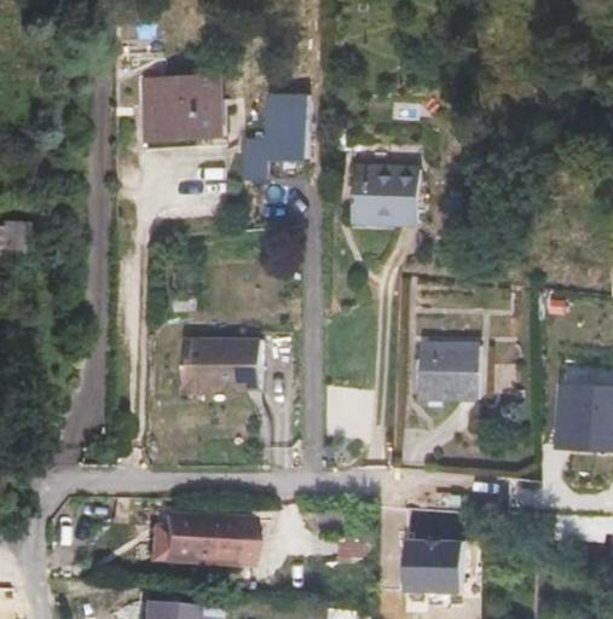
[(145,143),(221,138),(217,73),(142,77),(145,143)]
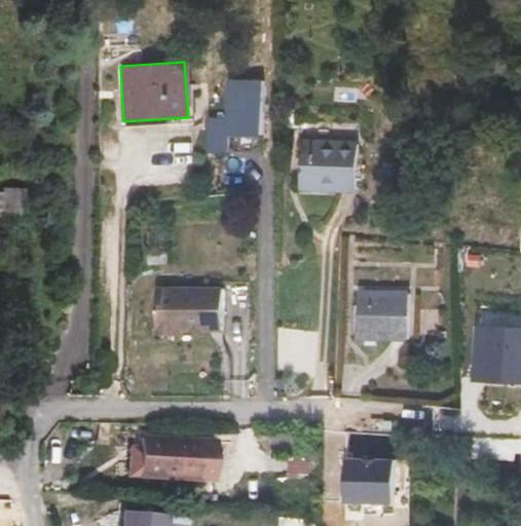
[(234,135),(263,135),(262,82),(223,83),(223,109),(205,110),(205,148),(234,148),(234,135)]
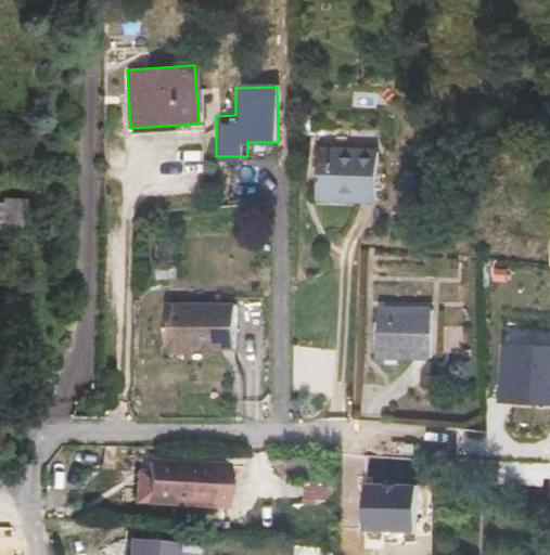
[(315,199),(372,201),(373,152),(317,150),(315,199)]
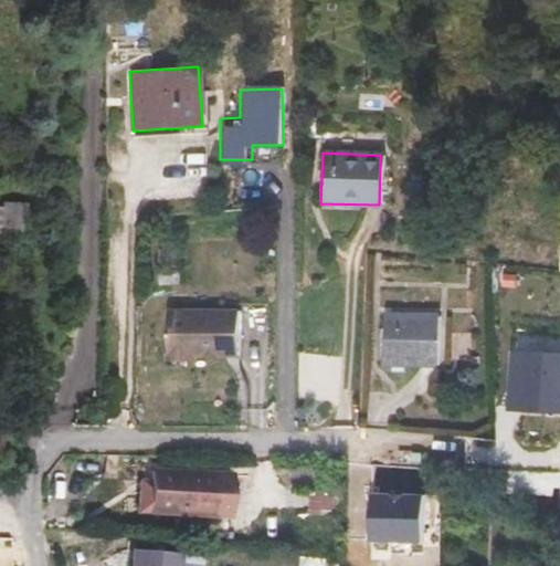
[(0,242),(19,244),(22,206),(0,203),(0,242)]
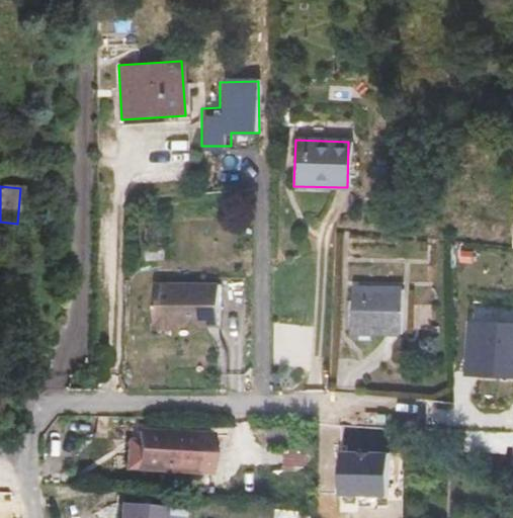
[(348,333),(399,335),(401,289),(349,287),(348,333)]
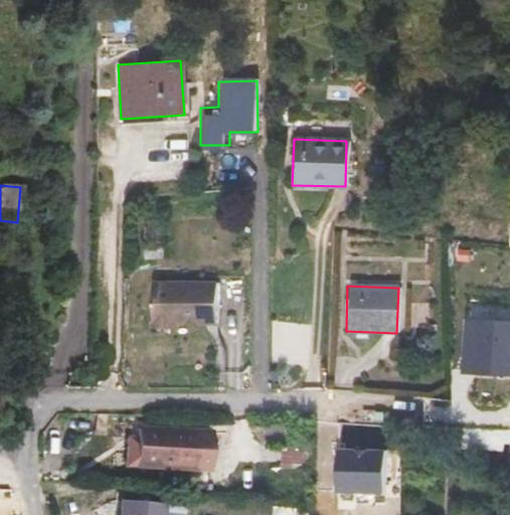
[(167,298),(167,289),(151,289),(151,298),(167,298)]
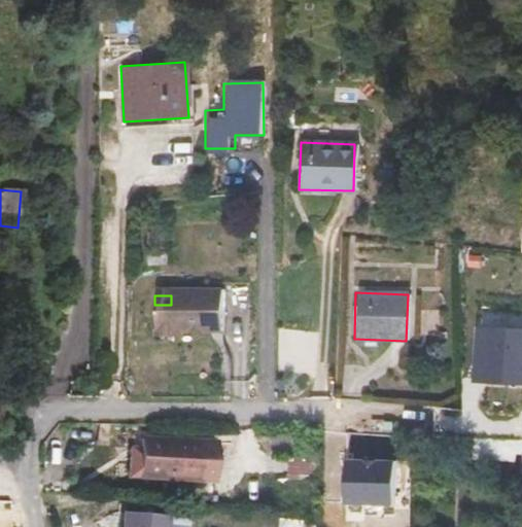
[(221,334),(221,295),(171,295),(171,305),(154,305),(154,337),(155,337),(161,342),(175,342),(180,337),(210,337),(210,334),(221,334)]
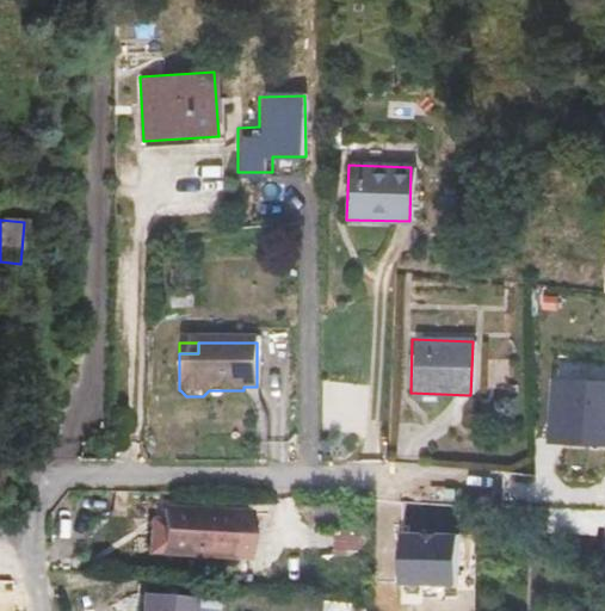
[(553,442),(604,442),(604,378),(554,378),(553,442)]
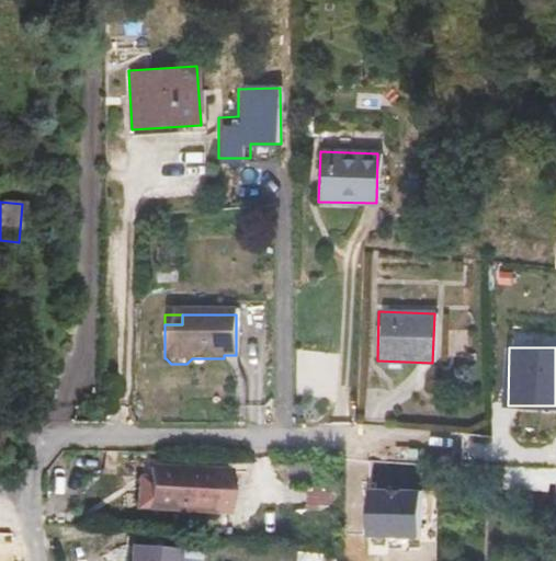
[(147,467),(147,477),(146,510),(145,514),(186,516),(190,513),(222,514),(223,469),(147,467)]
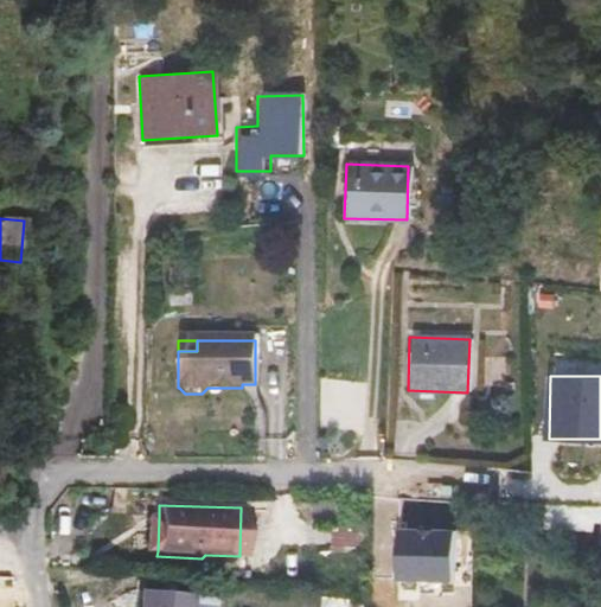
[(586,506),(531,505),(530,528),(584,530),(586,519),(586,506)]
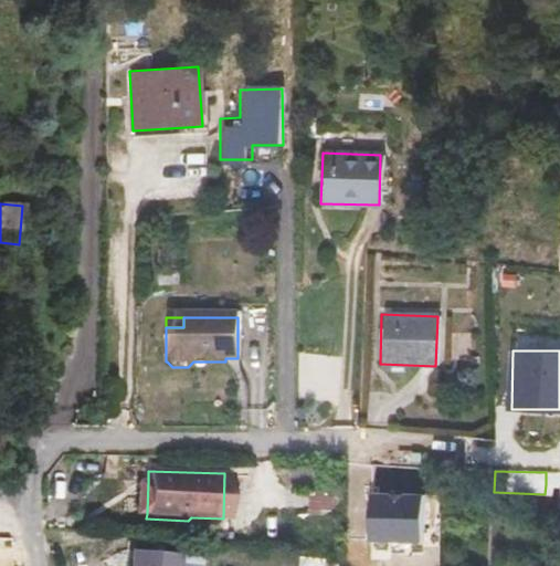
[(559,483),(559,472),(546,472),(546,484),(559,483)]
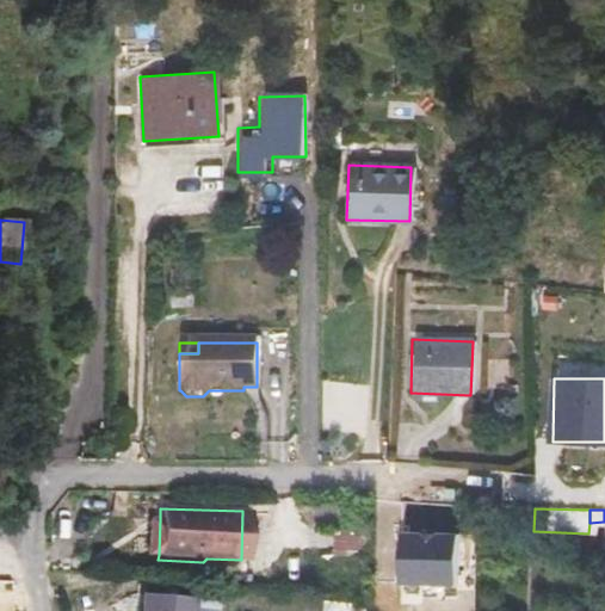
[(143,555),(159,555),(160,519),(144,518),(143,555)]
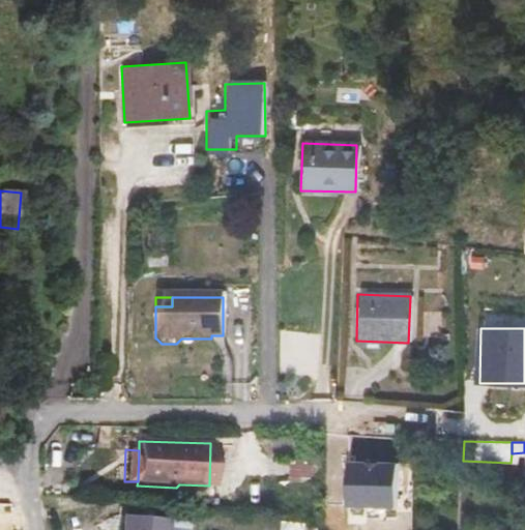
[(286,481),(296,481),(316,483),(318,462),(287,461),(286,481)]
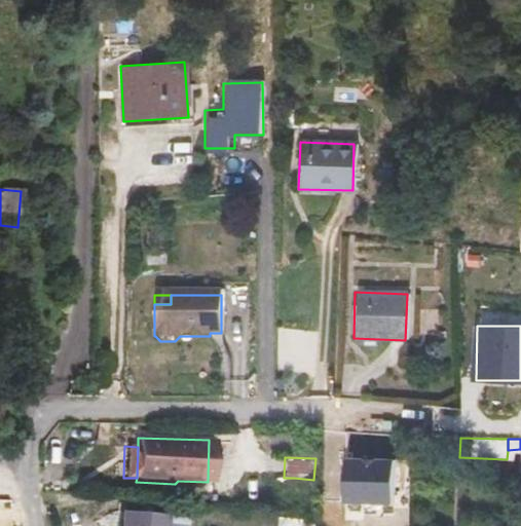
[(117,525),(186,525),(187,519),(119,512),(117,525)]
